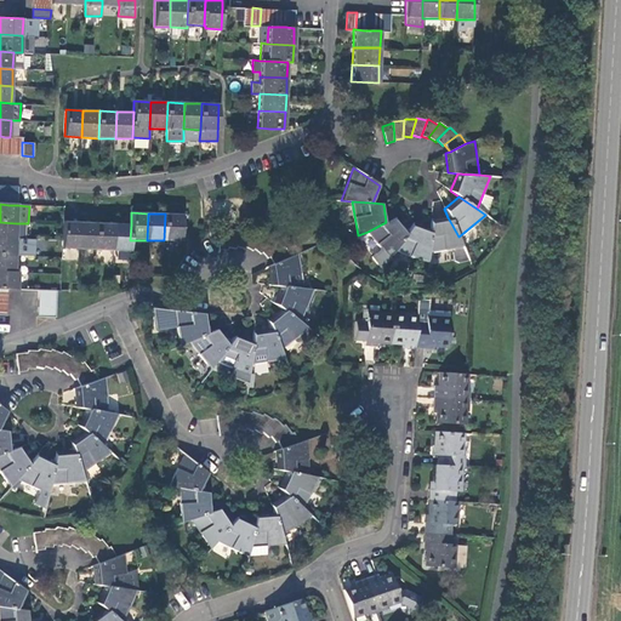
[(183,215),(165,214),(164,240),(182,241),(183,215)]
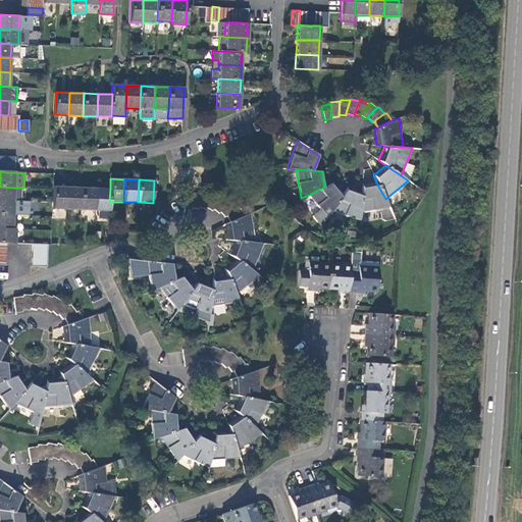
[(376,183),(362,186),(361,193),(360,211),(388,207),(385,199),(376,183)]
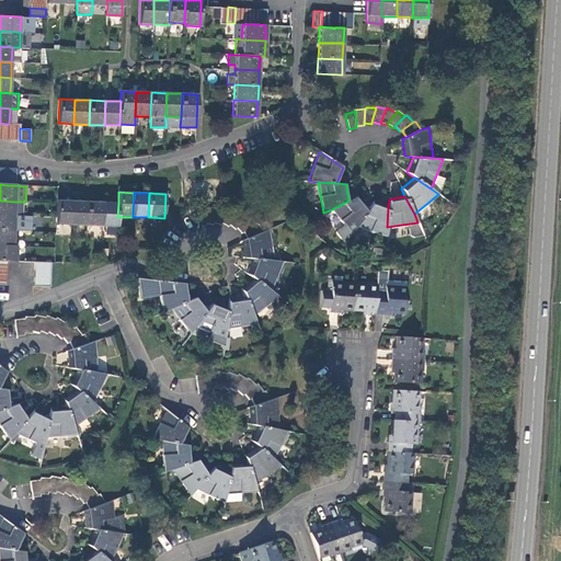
[(348,201),(332,209),(344,225),(351,233),(356,226),(368,209),(357,197),(348,201)]
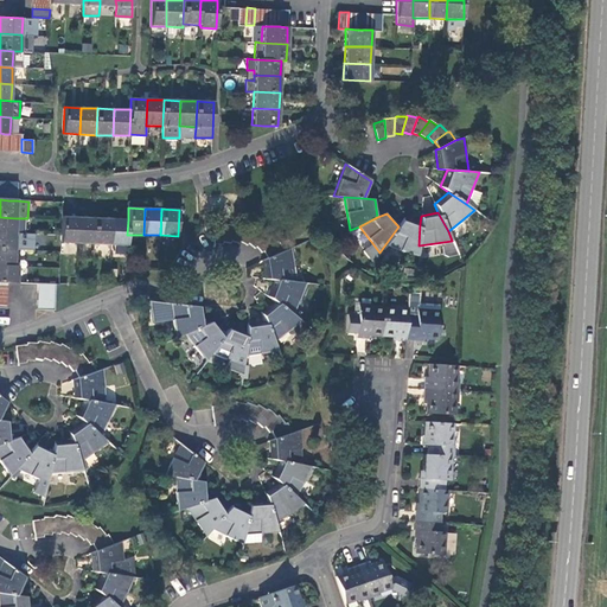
[(0,217),(0,232),(16,234),(16,218),(0,217)]
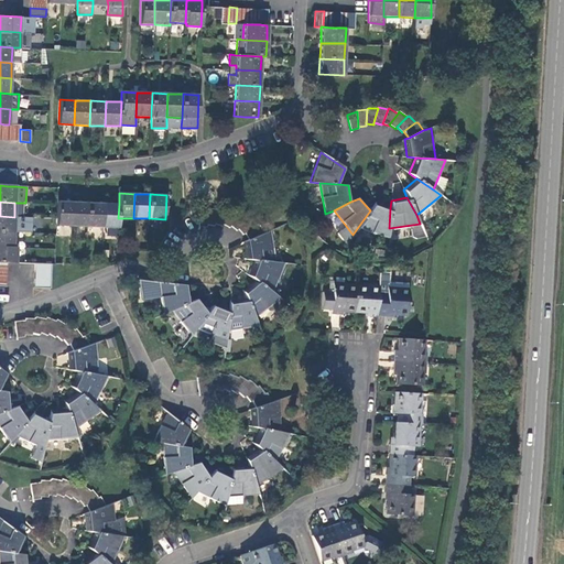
[(56,227),(72,227),(73,203),(57,203),(56,227)]
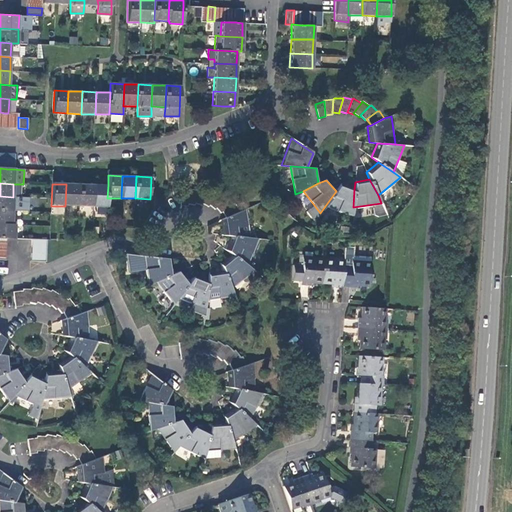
[(65,206),(79,206),(80,184),(66,184),(65,206)]
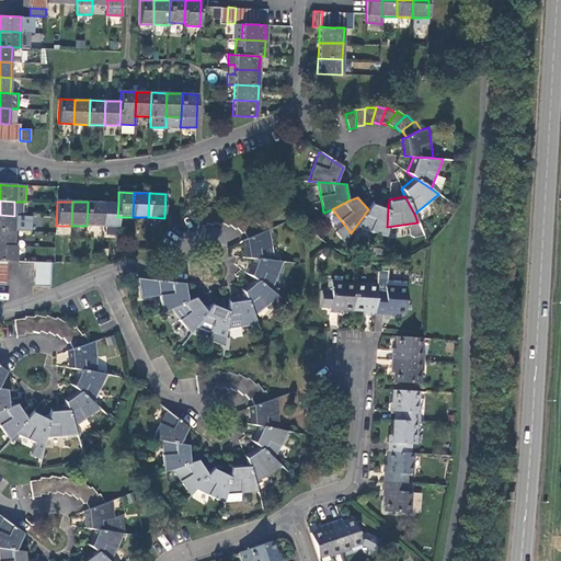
[(87,226),(102,227),(103,203),(88,202),(87,226)]
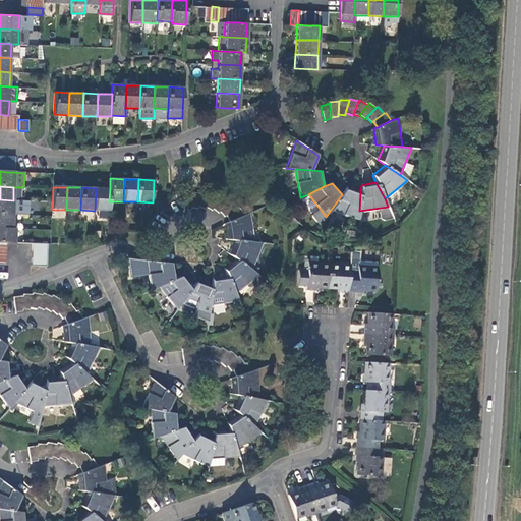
[(360,192),(346,187),(342,194),(331,210),(358,220),(359,211),(360,192)]
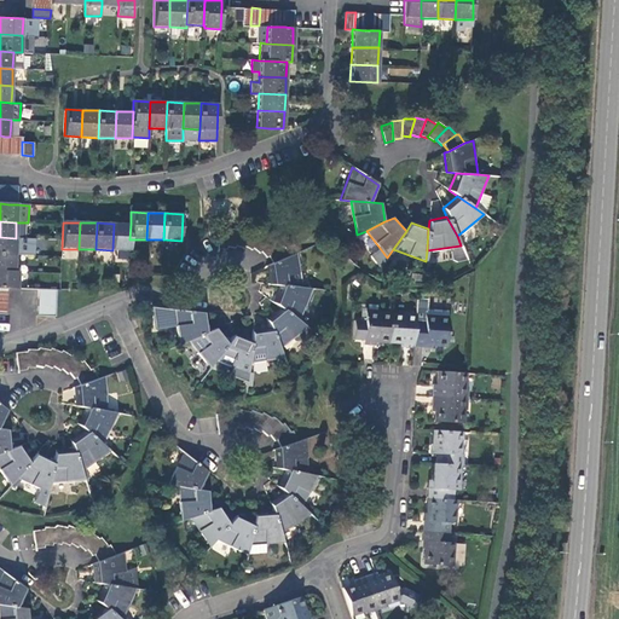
[(113,250),(129,250),(129,239),(131,224),(114,224),(113,250)]
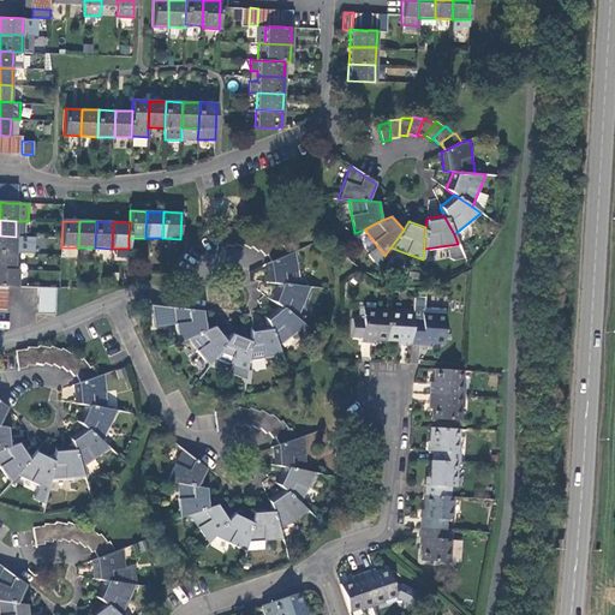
[(227,230),(225,244),(233,246),(234,244),(238,230),(227,227),(227,230)]
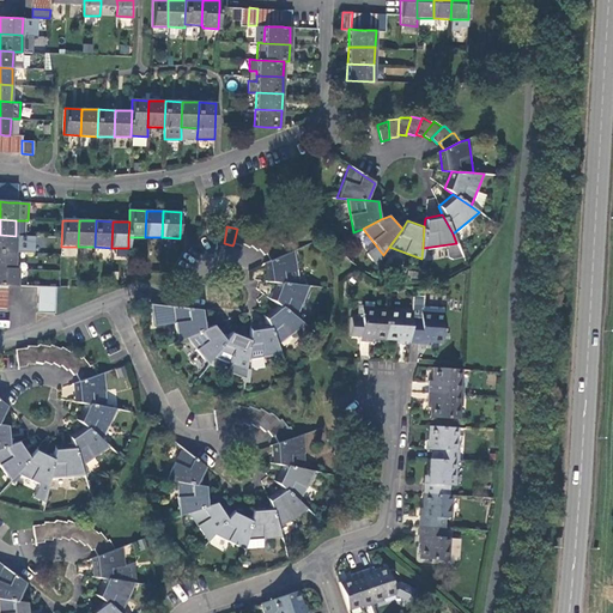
[(237,229),(234,243),(242,246),(242,244),(249,230),(238,226),(237,229)]
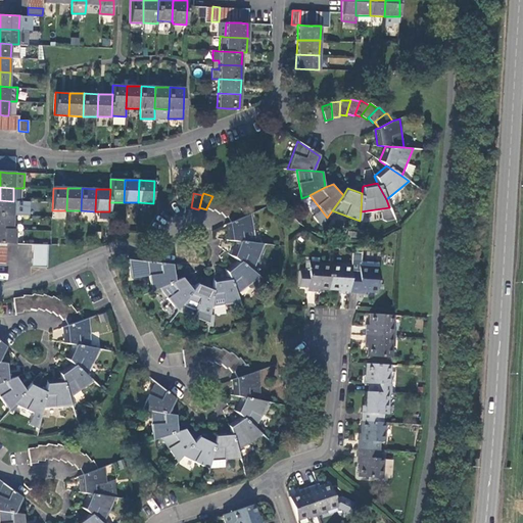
[(212,196),(206,208),(212,211),(214,209),(222,198),(212,194),(212,196)]
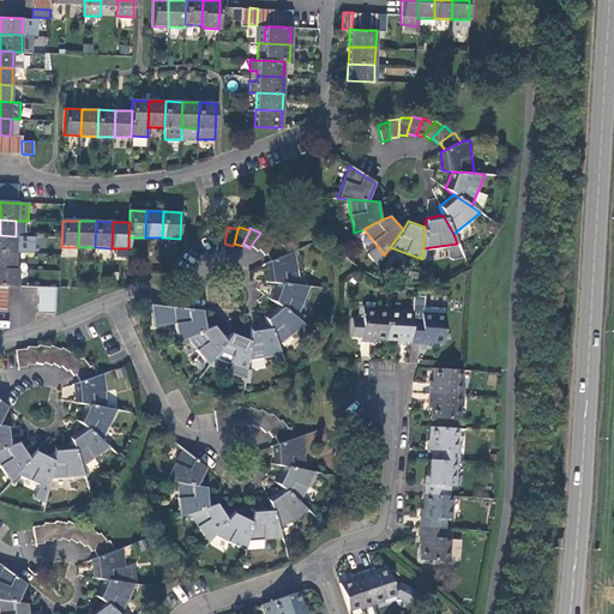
[(216,233),(217,247),(224,247),(224,244),(227,229),(216,229),(216,233)]
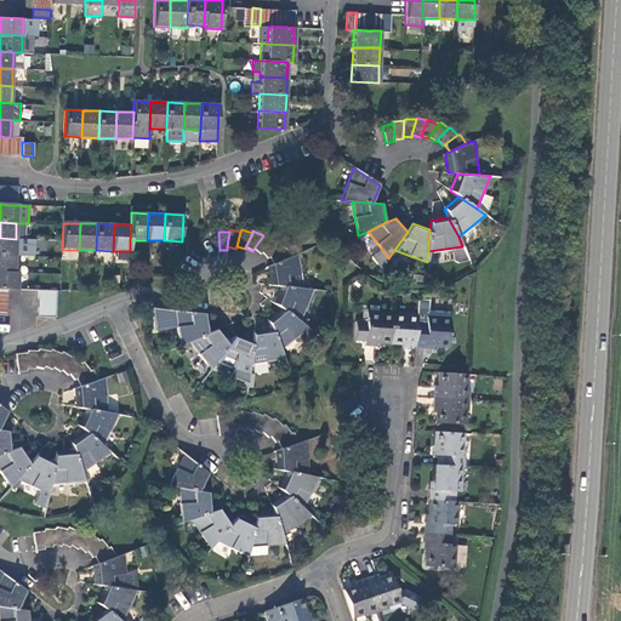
[(262,252),(273,240),(265,234),(263,235),(254,249),(260,254),(262,252)]
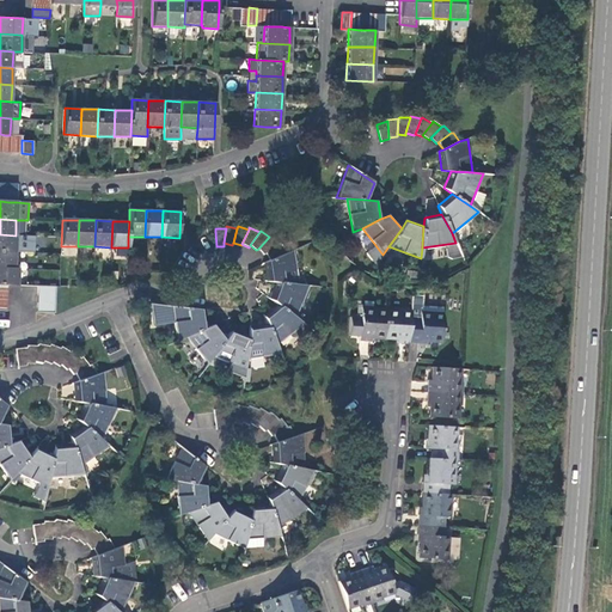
[(0,234),(0,251),(16,252),(16,236),(0,234)]
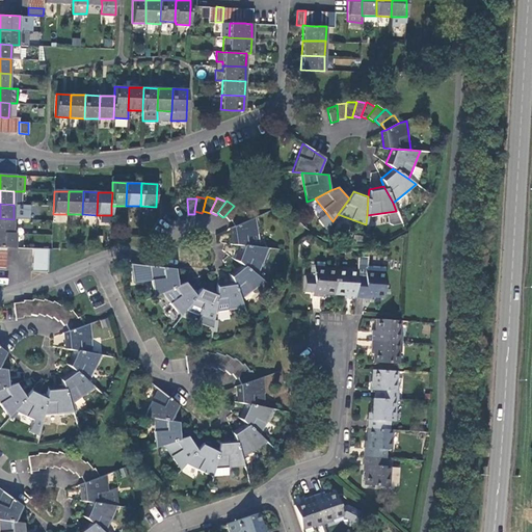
[(234,206),(224,216),(229,220),(231,220),(241,212),(235,205),(234,206)]
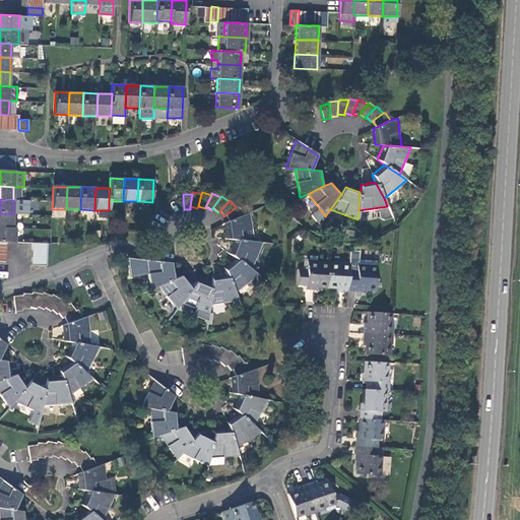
[(230,220),(244,214),(238,207),(236,207),(225,215),(230,220)]
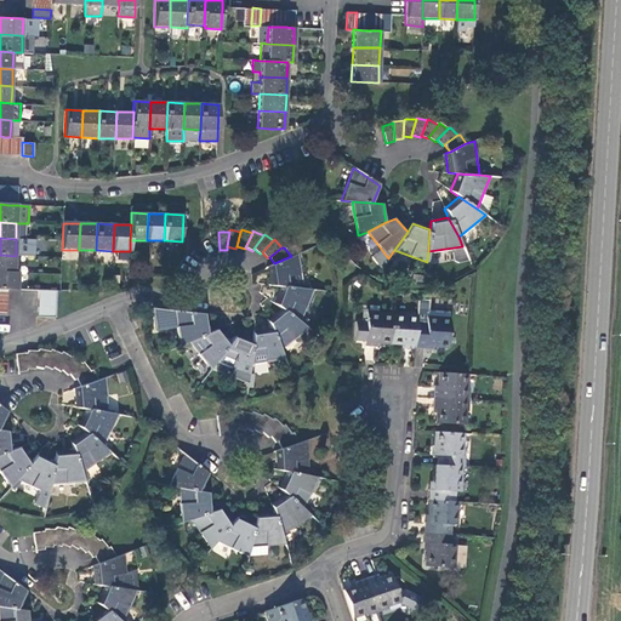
[(388,258),(381,249),(371,256),(381,268),(388,258)]
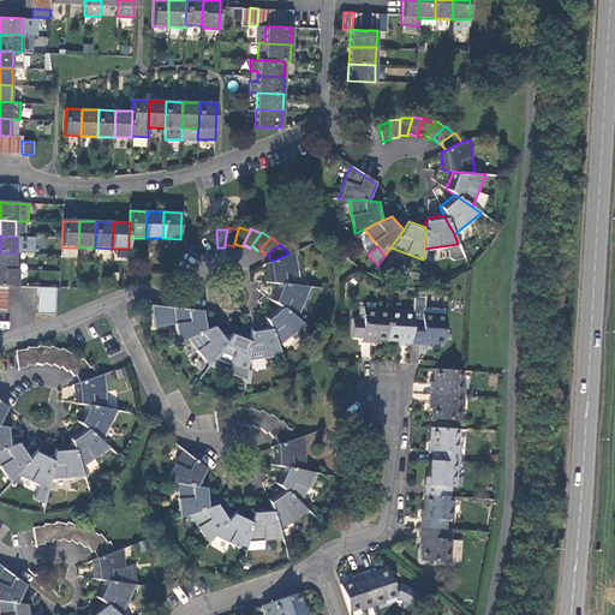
[(267,263),(269,282),(279,284),(299,286),(294,251),(288,254),(272,261),(267,263)]
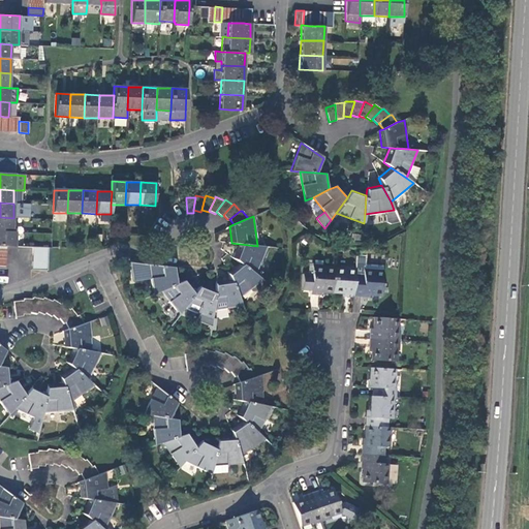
[(0,231),(13,232),(13,218),(0,217),(0,231)]
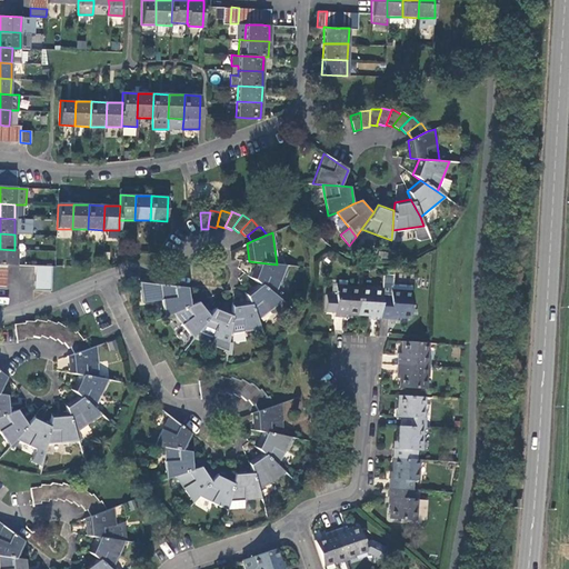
[(0,249),(0,265),(8,266),(17,266),(17,250),(15,250),(0,249)]
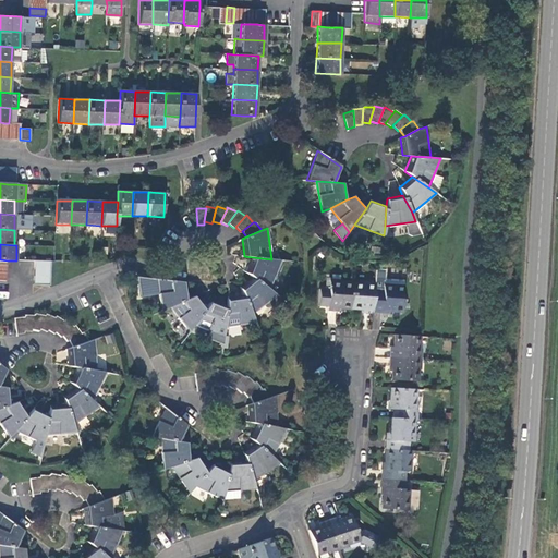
[(253,257),(246,273),(254,278),(269,289),(281,261),(271,259),(253,257)]
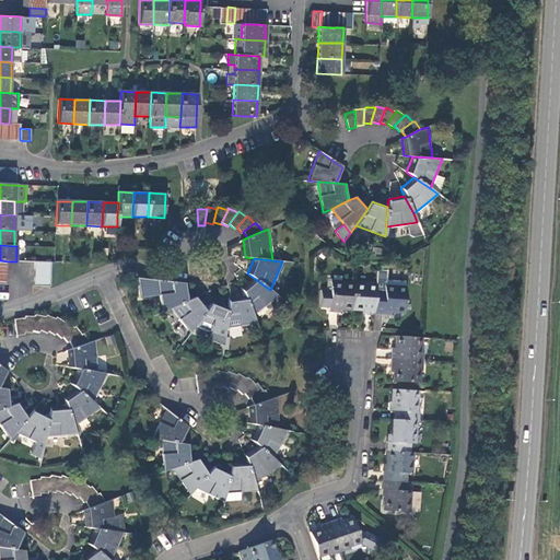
[(387,270),(376,269),(375,283),(374,313),(383,314),(384,311),(404,312),(405,288),(386,287),(386,280),(387,270)]
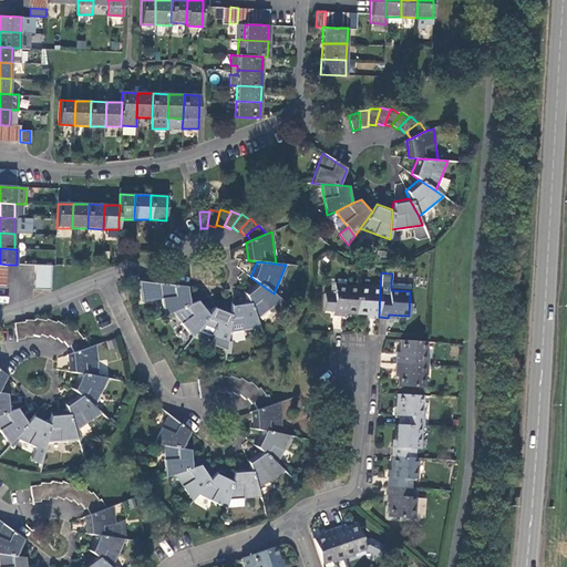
[(35,289),(51,290),(51,282),(35,281),(35,289)]
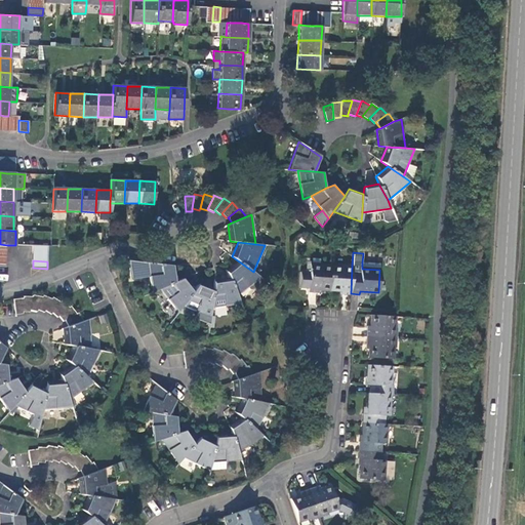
[(239,261),(227,271),(230,278),(237,295),(260,277),(253,272),(239,261)]
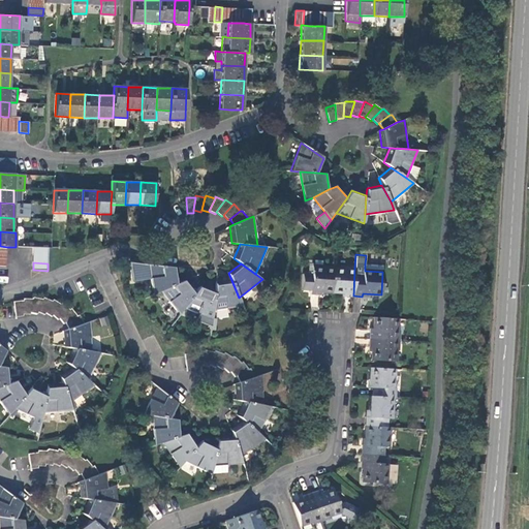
[(178,283),(176,268),(149,265),(153,294),(161,290),(178,283)]
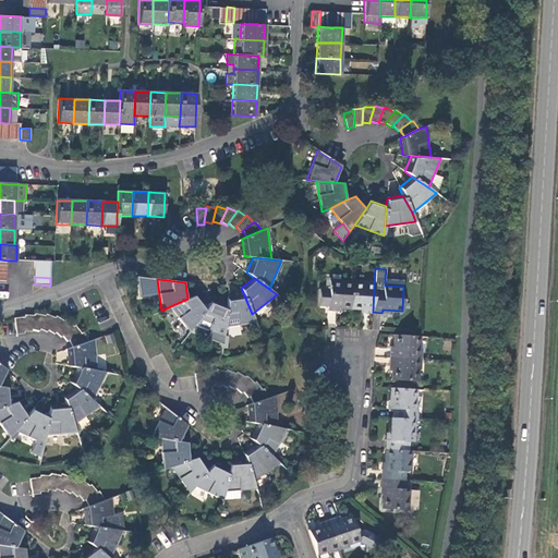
[(338,306),(350,307),(351,283),(339,282),(339,280),(331,279),(329,279),(328,289),(319,289),(318,305),(328,306),(328,310),(338,311),(338,306)]
